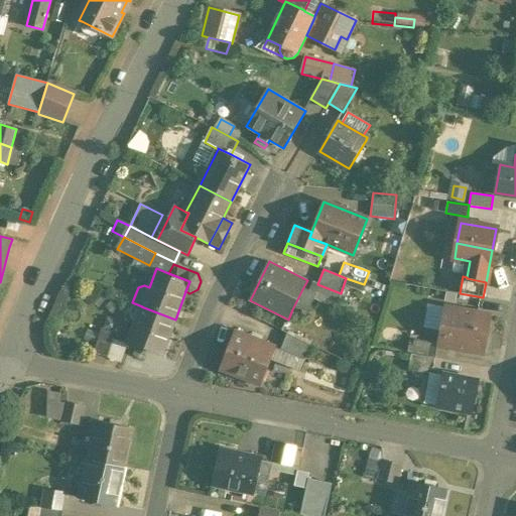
[(317,284),(312,282),(308,292),(316,295),(314,299),(335,307),(341,293),(317,284)]
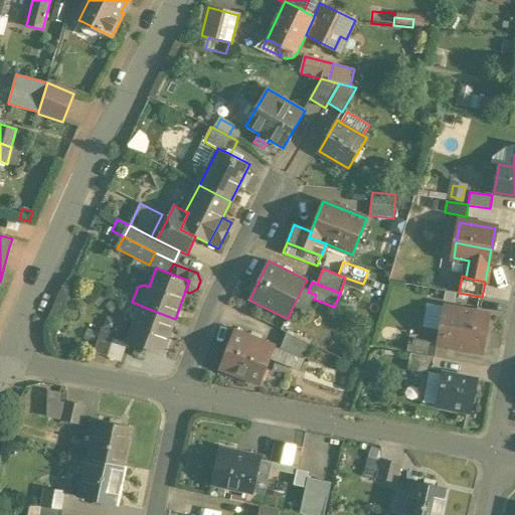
[(308,292),(302,289),(292,309),(306,315),(314,299),(316,295),(308,292)]
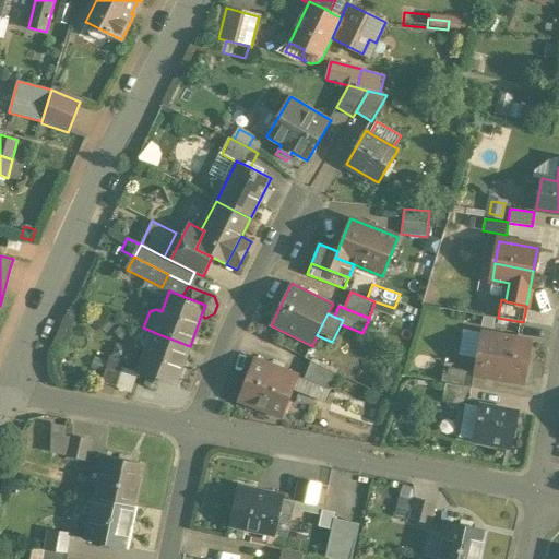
[(190,346),(153,332),(141,366),(139,372),(175,385),(190,346)]
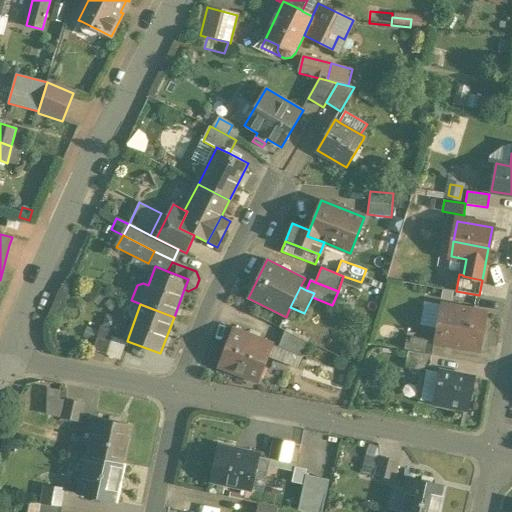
[(488,313),(442,305),(435,341),(435,342),(481,350),(488,313)]
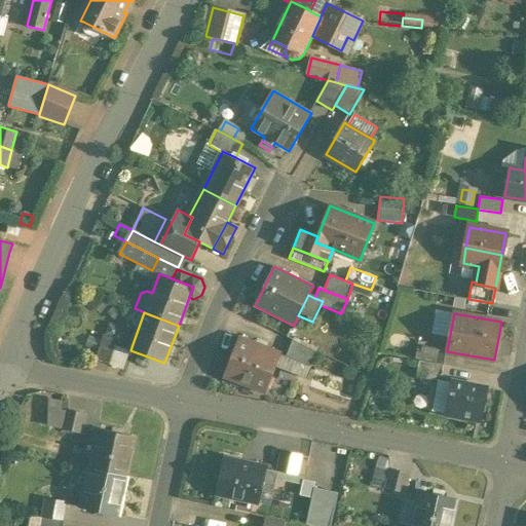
[(96,359),(109,363),(118,339),(105,334),(96,359)]
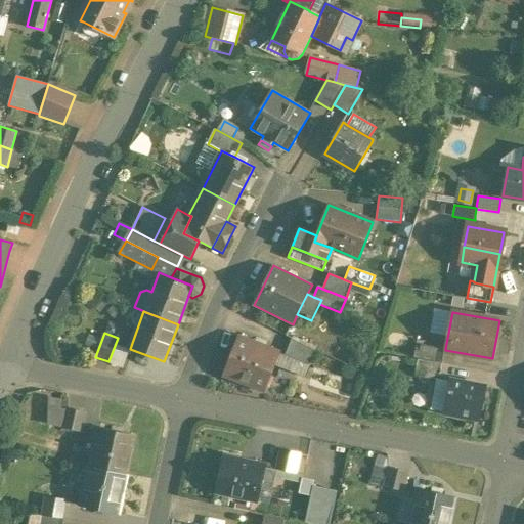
[(280,350),(238,336),(224,377),(266,391),(275,364),(278,353),(280,350)]
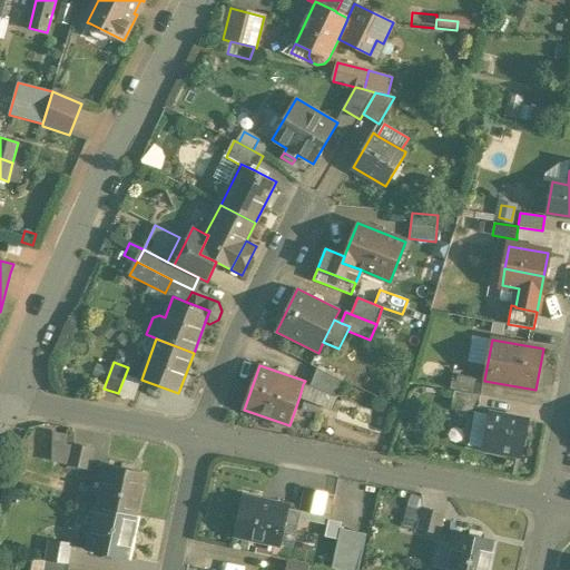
[(128,367),(118,393),(135,399),(141,380),(144,373),(128,367)]
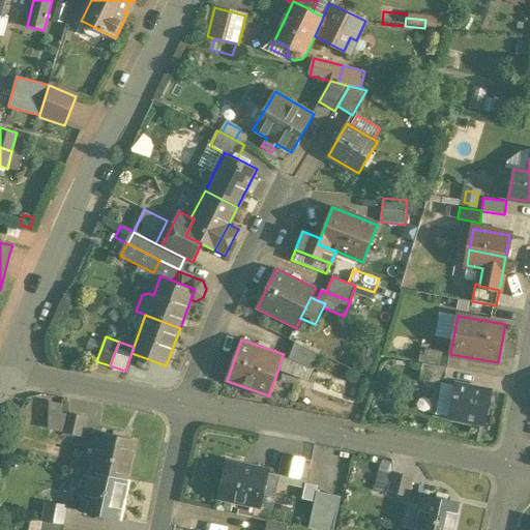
[(295,343),(288,359),(314,369),(319,354),(295,343)]
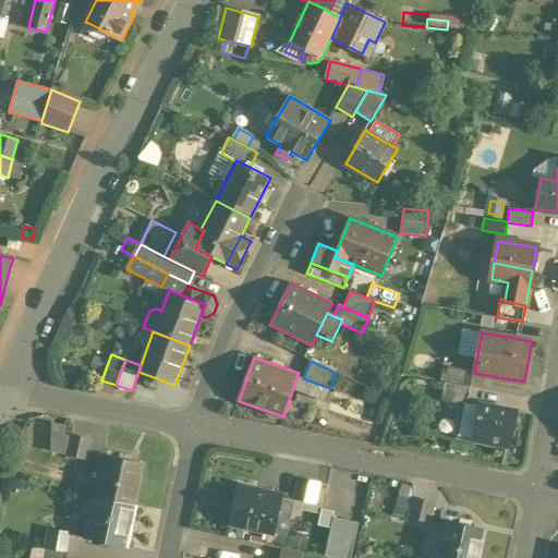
[(474,372),(449,367),(446,383),(471,387),(474,373),(474,372)]
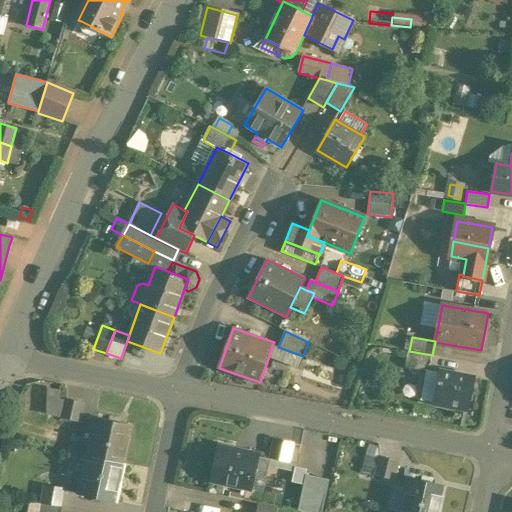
[(272,345),(269,356),(298,367),(303,356),(278,347),(272,345)]
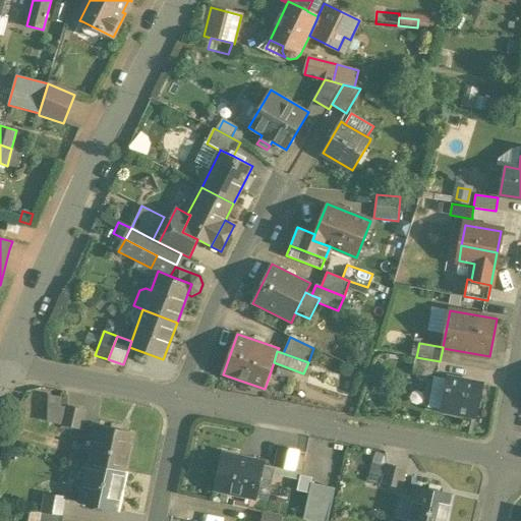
[(440,361),(416,357),(413,372),(433,377),(437,377),(440,361)]
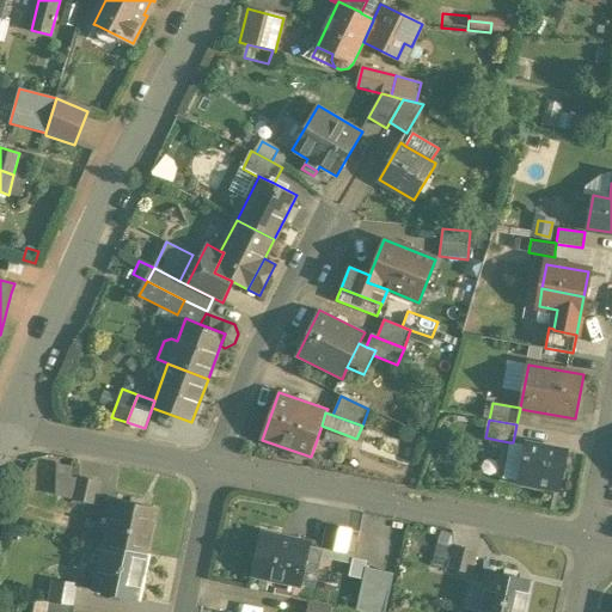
[(513,442),(509,442),(502,478),(519,481),(526,445),(513,442)]
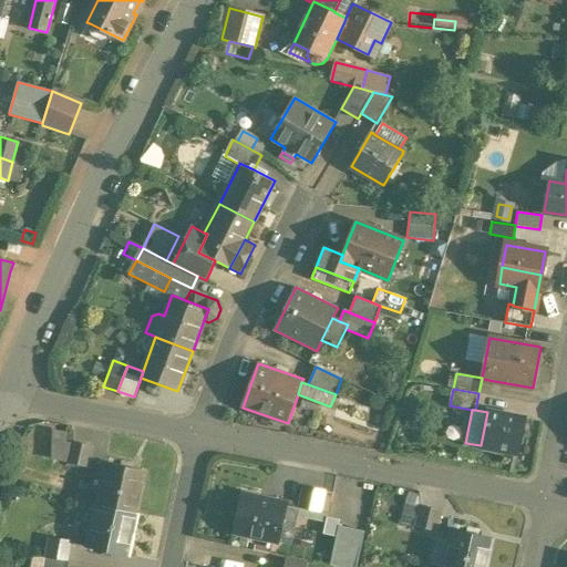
[(526,419),(487,412),(481,445),(521,453),(526,419)]
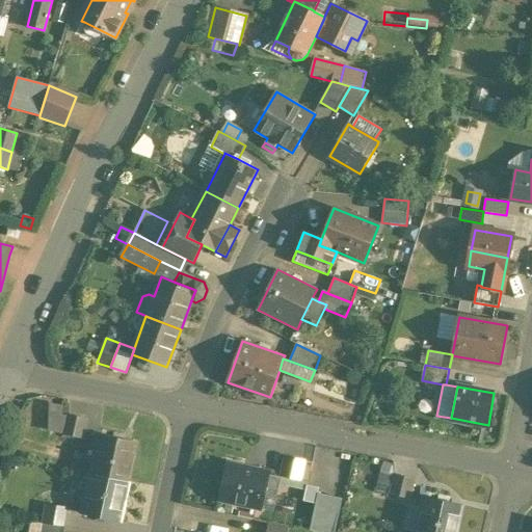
[(48,431),(63,434),(68,416),(63,415),(62,406),(49,403),(48,431)]
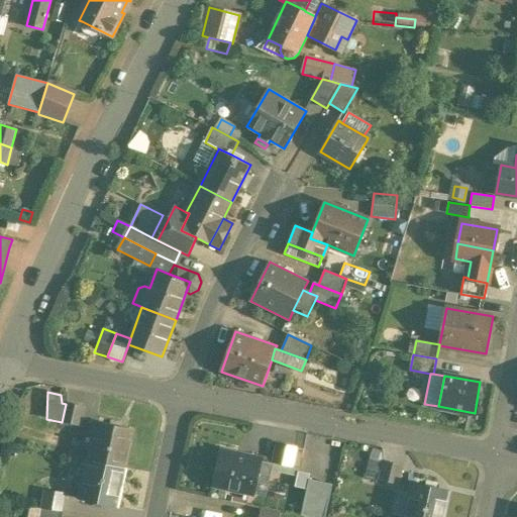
[(85,407),(66,403),(66,404),(62,422),(79,426),(80,426),(85,407)]
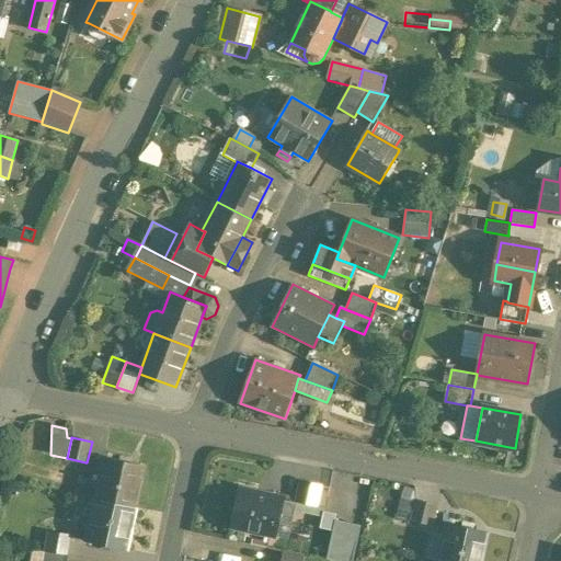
[(144,467),(105,458),(102,470),(99,485),(96,500),(135,508),(144,467)]
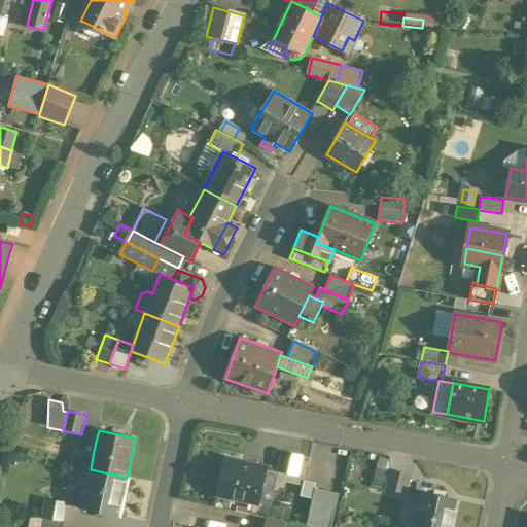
[(96,442),(88,440),(84,454),(93,456),(96,442)]
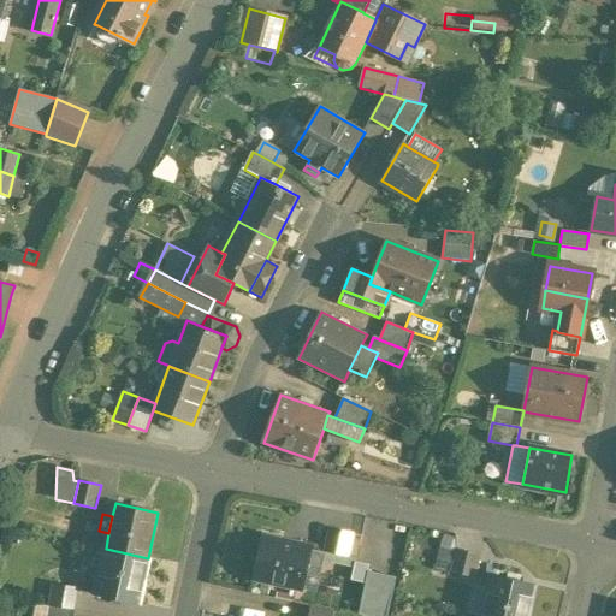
[(354,534),(332,529),(326,552),(348,557),(354,534)]
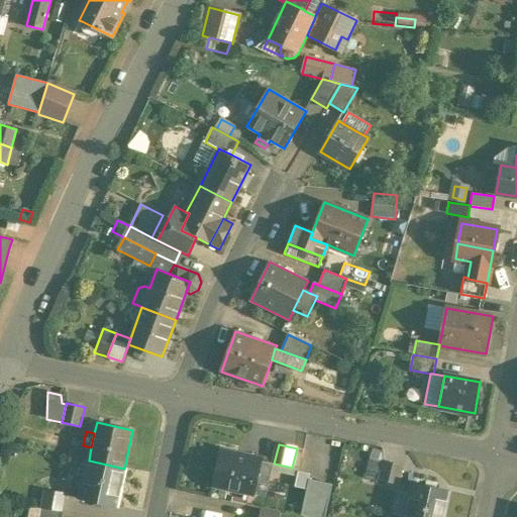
[(244,455),(225,450),(216,484),(257,495),(266,464),(243,458),(244,455)]
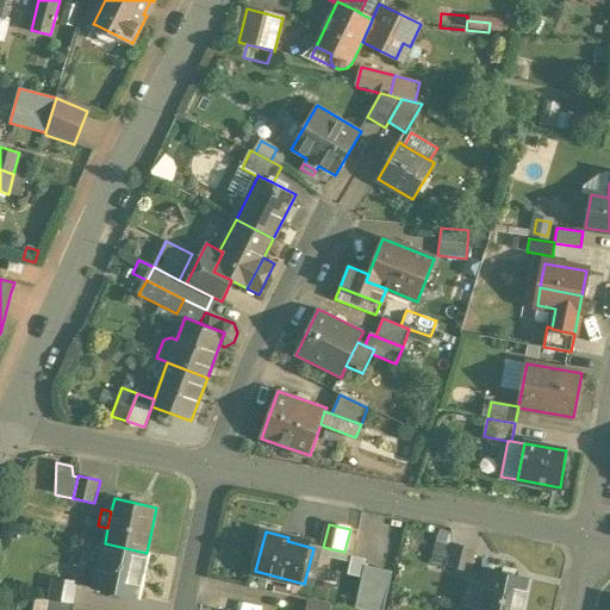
[(147,553),(105,543),(94,589),(137,598),(147,553)]
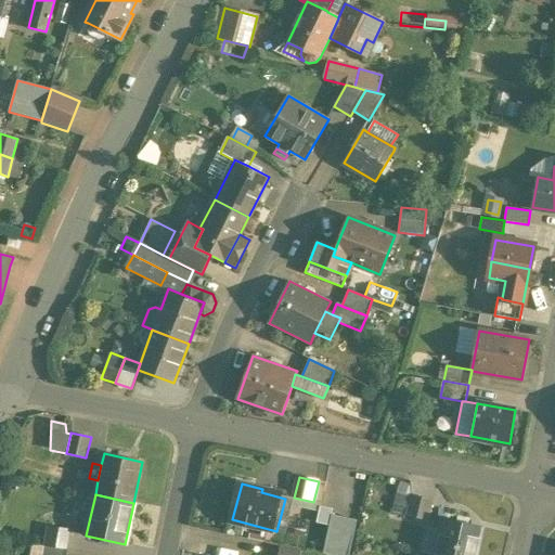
[(434,501),(413,497),(409,516),(429,520),(434,501)]
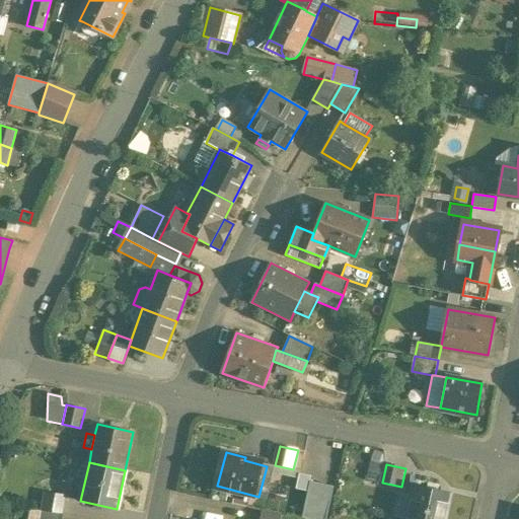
[(307,480),(304,517),(320,518),(329,518),(332,483),(307,480)]
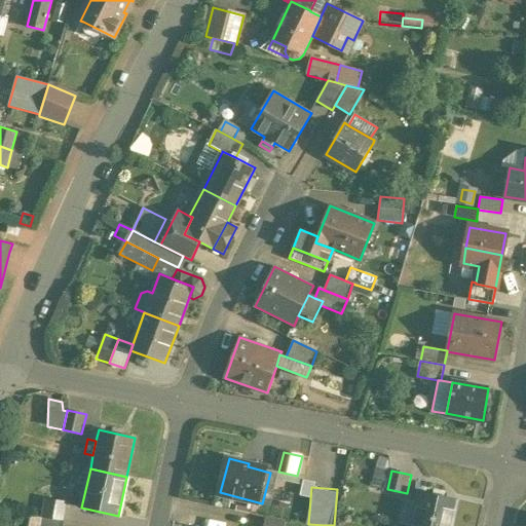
[(451,525),(458,501),(421,492),(413,525),(451,525)]
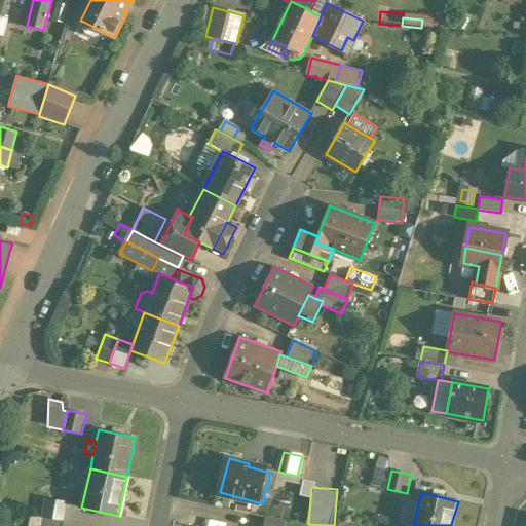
[(69,502),(50,499),(46,519),(66,522),(69,502)]
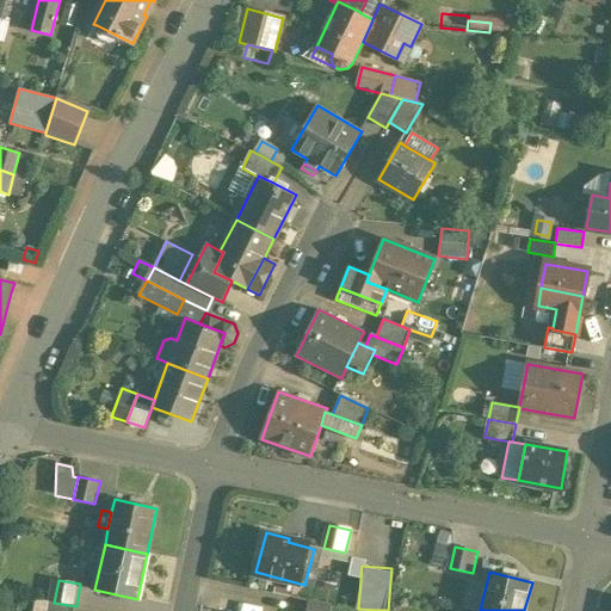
[(53,610),(54,603),(41,600),(38,610),(53,610)]
